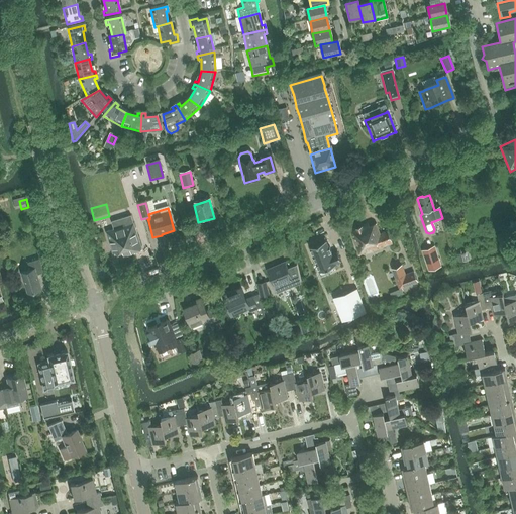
[(113,231),(105,234),(114,262),(134,255),(134,254),(141,251),(130,217),(111,224),(113,231)]
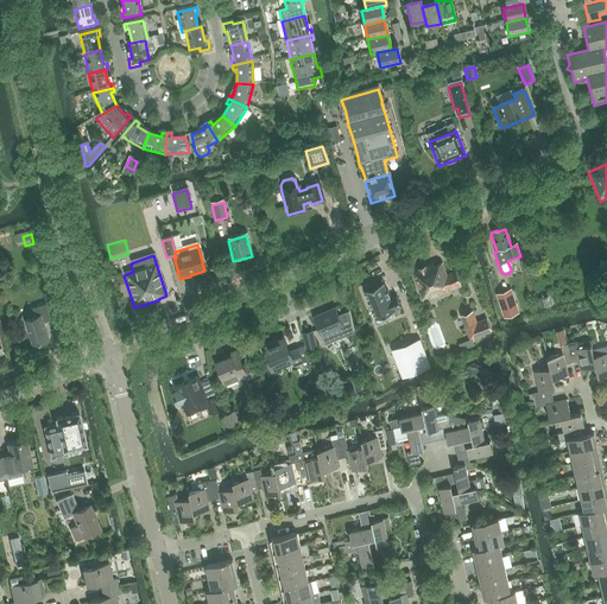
[(411,274),(423,304),(461,288),(456,274),(447,278),(442,265),(434,268),(432,266),(411,274)]
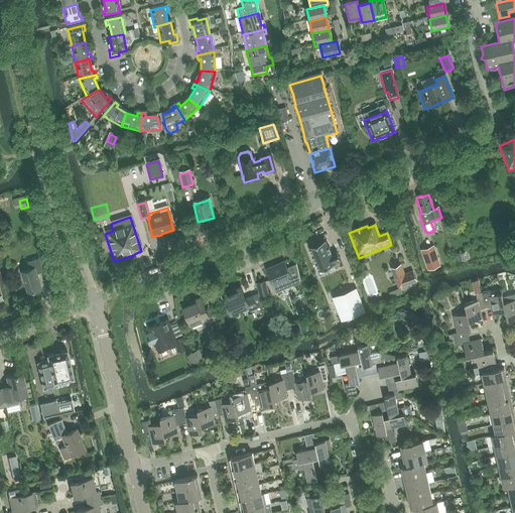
[(318,245),(308,249),(317,272),(335,266),(334,265),(340,262),(336,253),(331,256),(325,242),(318,245)]
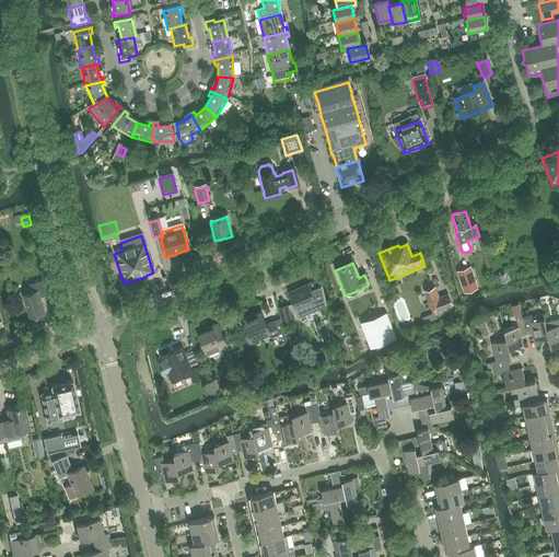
[(472,274),(458,278),(465,294),(477,290),(472,274)]
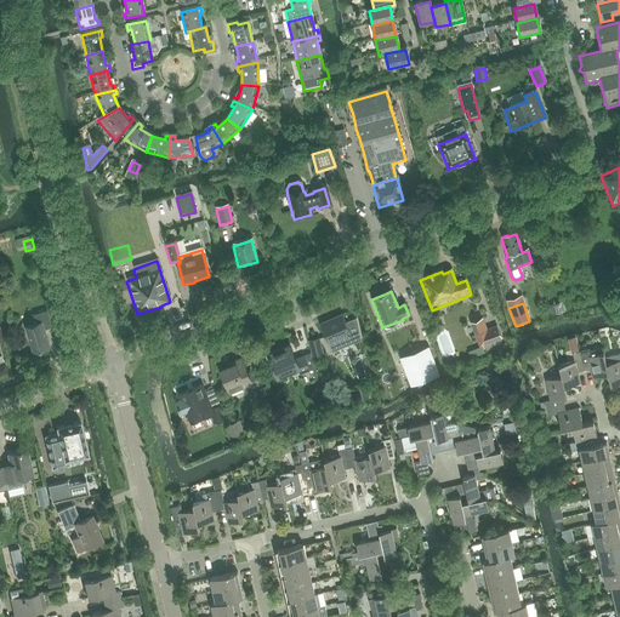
[(562,304),(549,308),(551,318),(564,314),(562,304)]
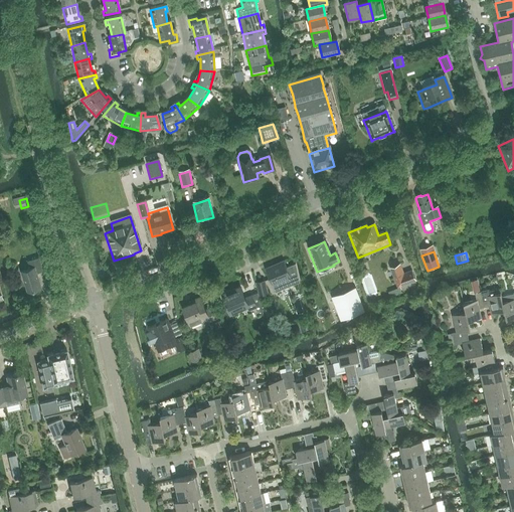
[(20,275),(27,295),(40,291),(36,277),(42,275),(38,261),(26,265),(29,272),(20,275)]
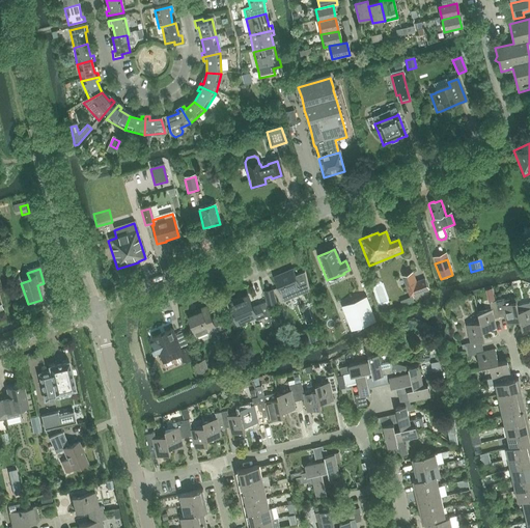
[(304,274),(295,278),(293,271),(273,279),(280,297),(283,304),(308,293),(308,292),(304,273),(304,274)]
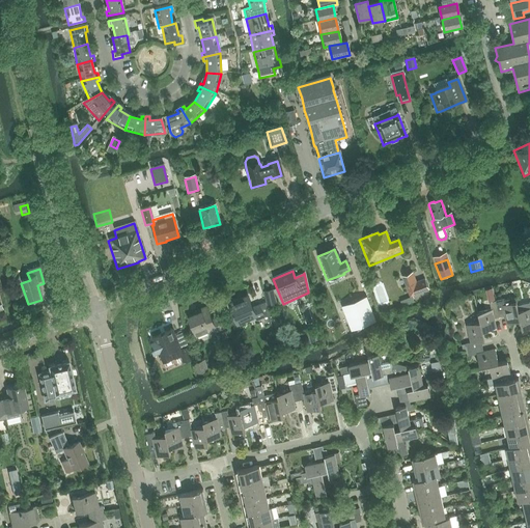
[(413,275),(402,278),(410,298),(428,290),(425,281),(416,284),(413,275)]
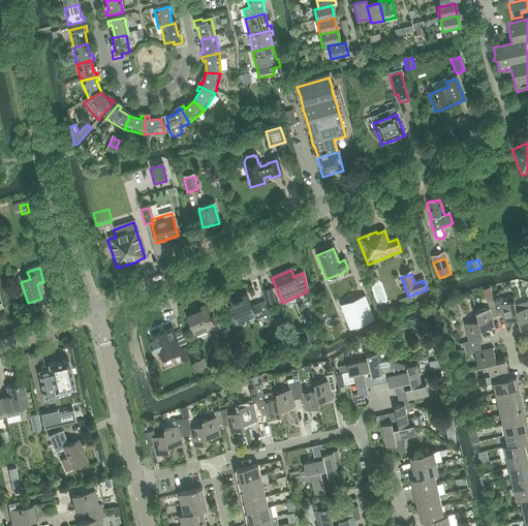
[(266,306),(274,304),(272,290),(262,292),(266,306)]
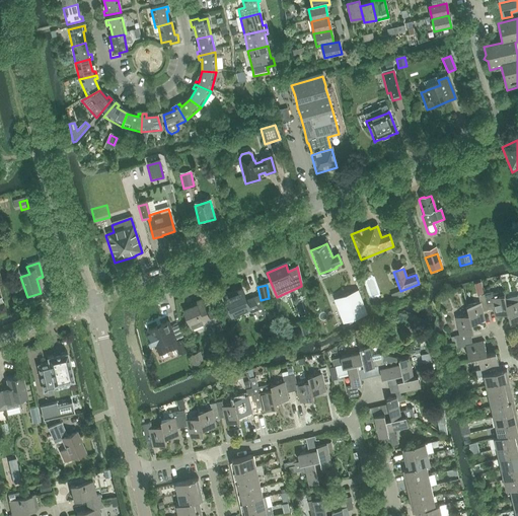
[(242,293),(224,300),(231,318),(249,311),(250,314),(257,311),(262,310),(259,297),(252,300),(246,302),(242,293)]
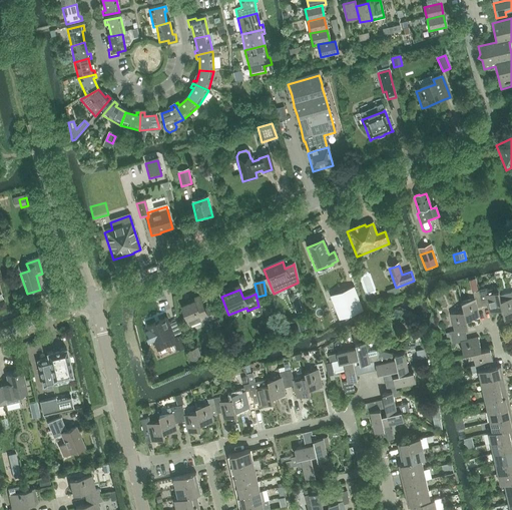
[(500,303),(499,298),(498,294),(497,290),(486,292),(486,290),(478,292),(478,294),(482,309),(487,308),(489,315),(502,312),(500,303)]
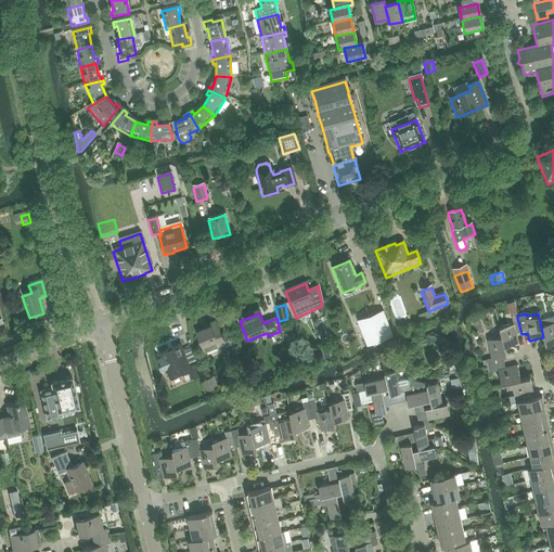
[(373,317),(357,323),(366,347),(383,341),(373,317)]
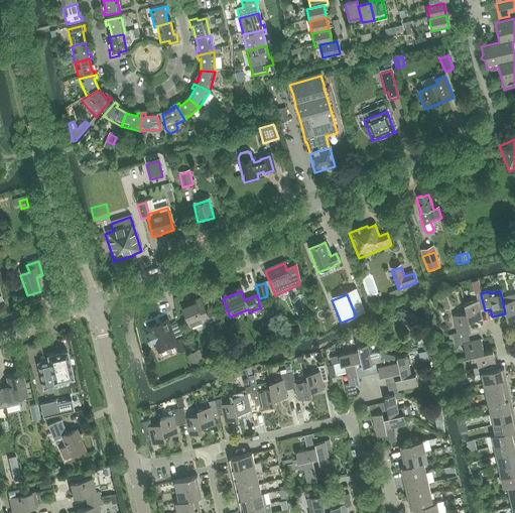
[(481,321),(479,311),(485,310),(481,295),(476,296),(477,303),(464,306),(466,314),(468,324),(469,324),(481,321)]
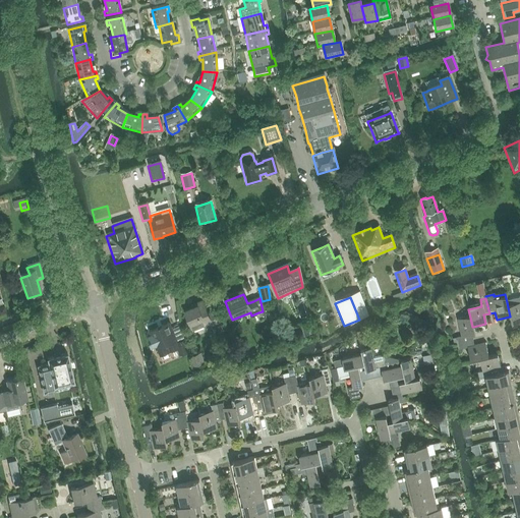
[(519,299),(507,302),(508,307),(510,317),(512,326),(519,324),(519,299)]
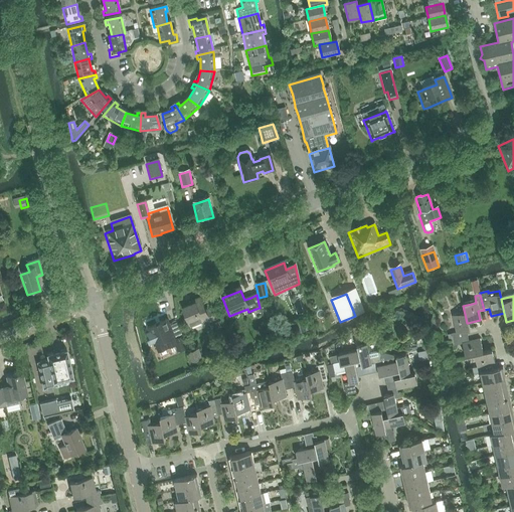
[(216,321),(211,309),(204,312),(200,302),(183,310),(190,328),(208,320),(209,324),(216,321)]
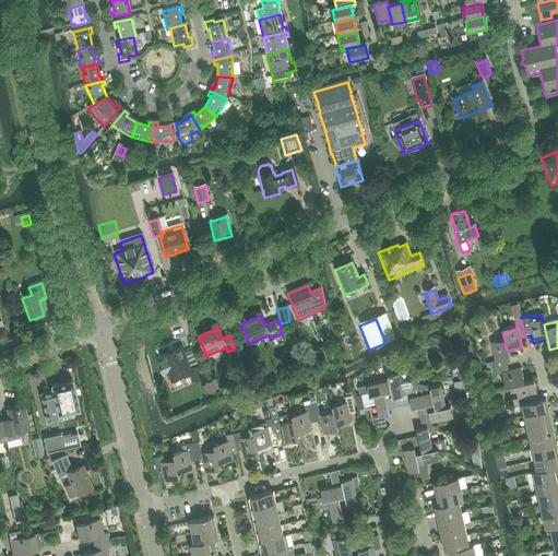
[(508,351),(507,351),(505,341),(490,344),(495,364),(488,365),(489,370),(490,371),(507,367),(506,362),(510,361),(508,351)]
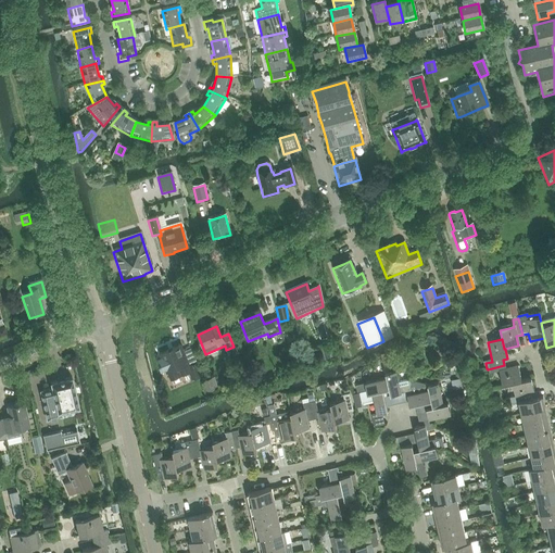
[(161,360),(158,362),(160,367),(159,367),(160,368),(161,374),(161,375),(166,373),(167,374),(171,382),(189,374),(191,381),(200,379),(198,365),(188,367),(183,354),(179,348),(159,356),(161,360)]
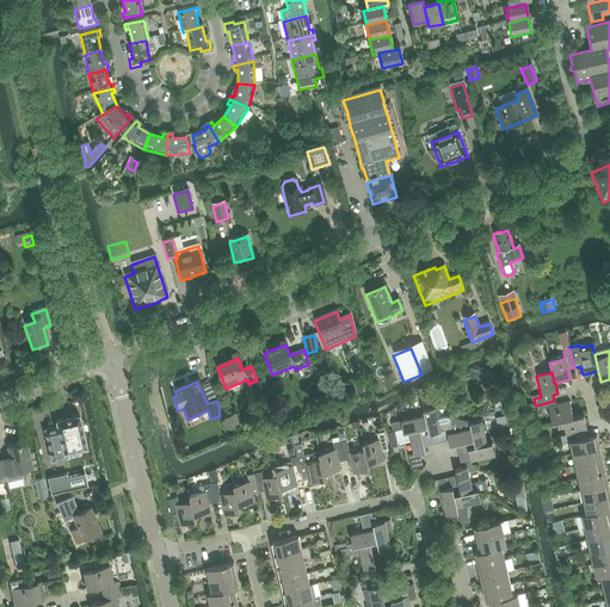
[(554,401),(536,406),(537,413),(548,410),(552,426),(562,422),(573,420),(570,404),(555,407),(554,401)]
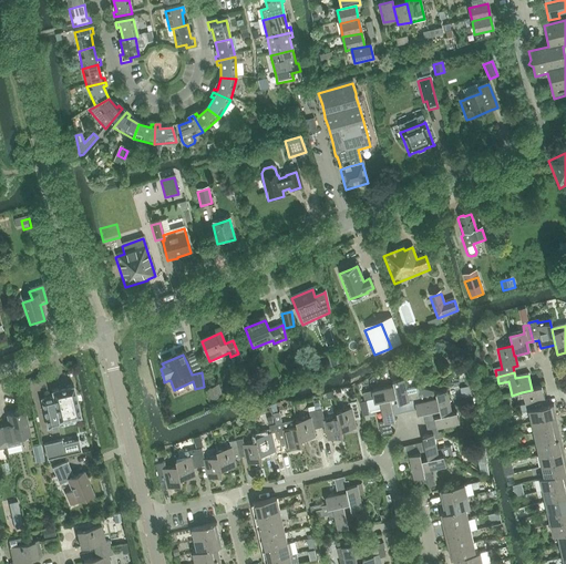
[(414,390),(407,391),(404,380),(395,382),(393,382),(394,388),(398,399),(397,399),(399,406),(409,403),(414,402),(415,406),(421,404),(419,396),(420,391),(414,390)]
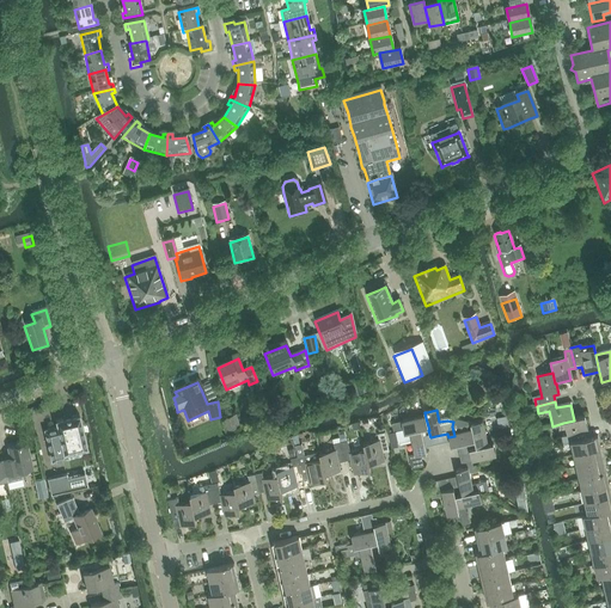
[(499,422),(508,419),(506,411),(498,413),(499,422)]
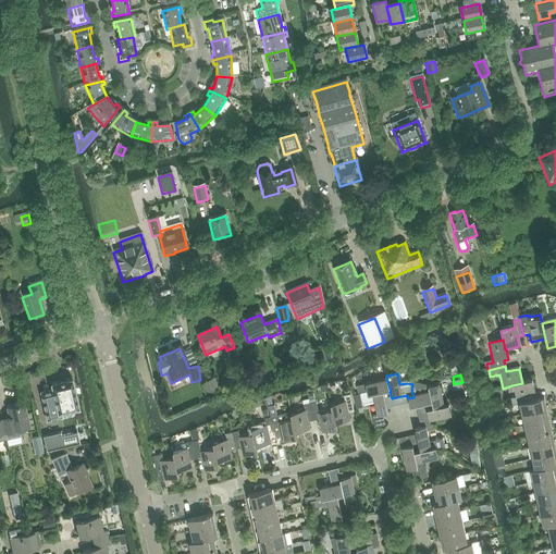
[(48,423),(60,420),(61,420),(61,419),(60,415),(64,414),(71,413),(76,410),(78,410),(77,409),(72,382),(71,381),(70,381),(63,382),(58,384),(51,385),(50,385),(50,388),(51,392),(41,394),(39,395),(40,396),(46,422),(47,423),(48,423)]
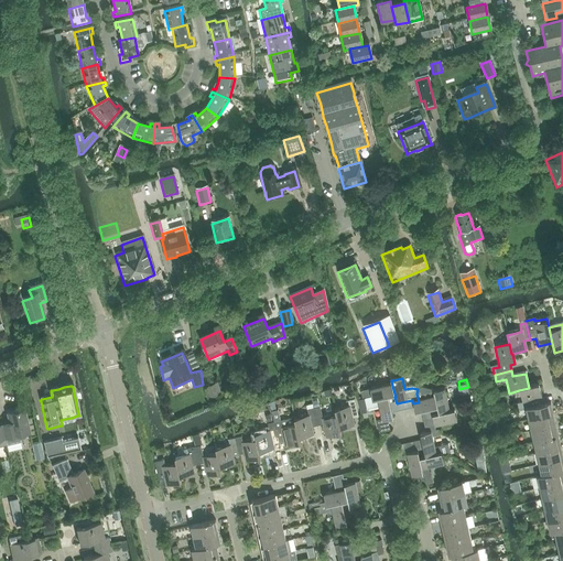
[(215,386),(207,388),(210,398),(217,396),(215,386)]
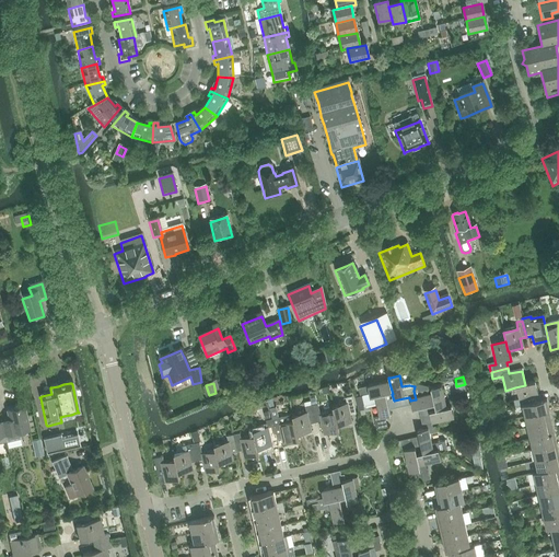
[(369,395),(369,396),(370,398),(375,397),(385,395),(386,395),(392,394),(393,394),(389,383),(368,389),(369,395)]
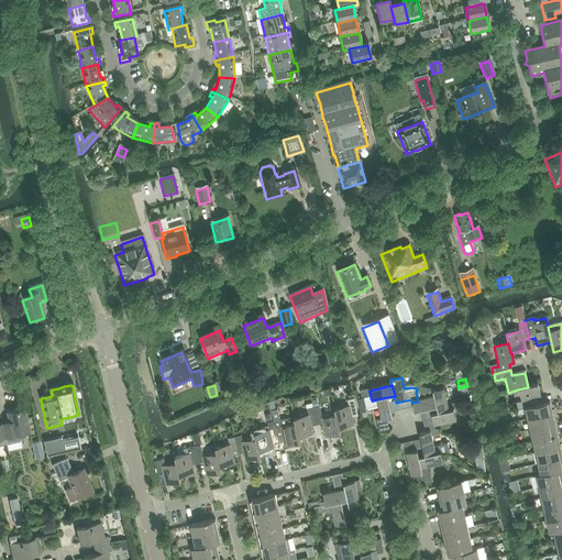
[(535,407),(533,402),(541,399),(538,385),(528,387),(518,390),(521,404),(516,405),(517,412),(525,410),(525,409),(535,407)]
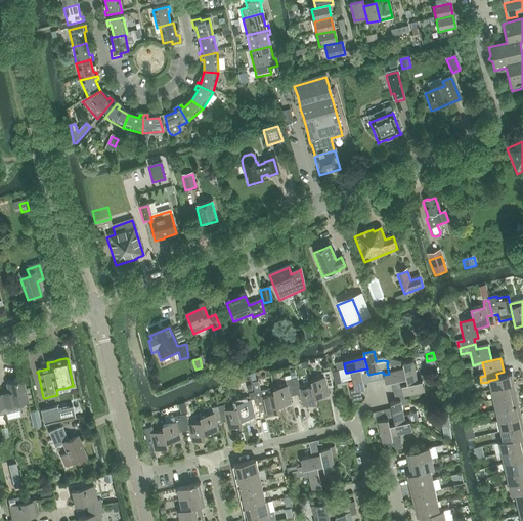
[(403,364),(388,360),(388,361),(387,365),(389,374),(384,375),(386,385),(406,380),(404,370),(403,364)]
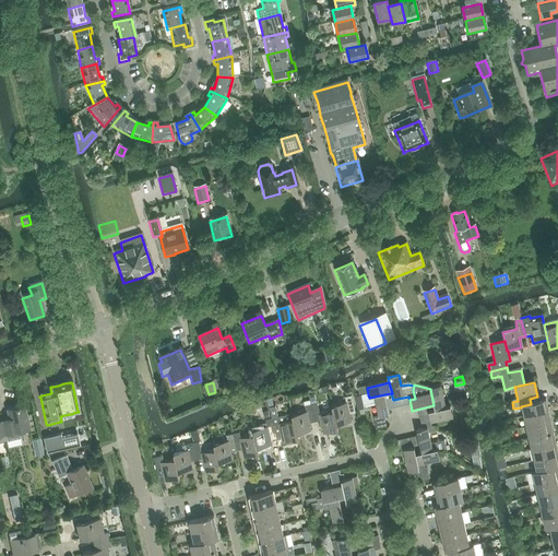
[(446,410),(446,409),(441,387),(430,389),(431,394),(434,405),(435,412),(446,410)]
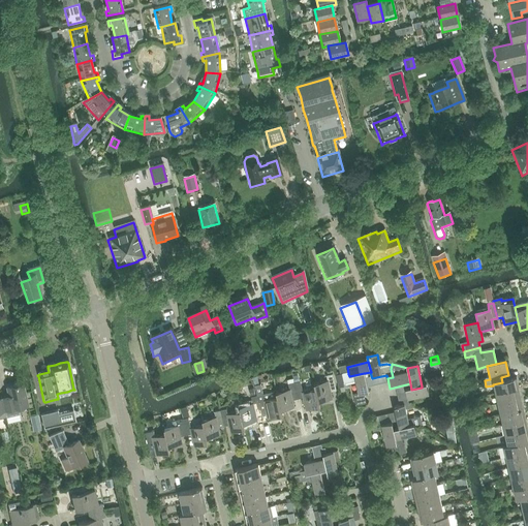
[(347,367),(338,369),(339,375),(348,373),(347,367)]
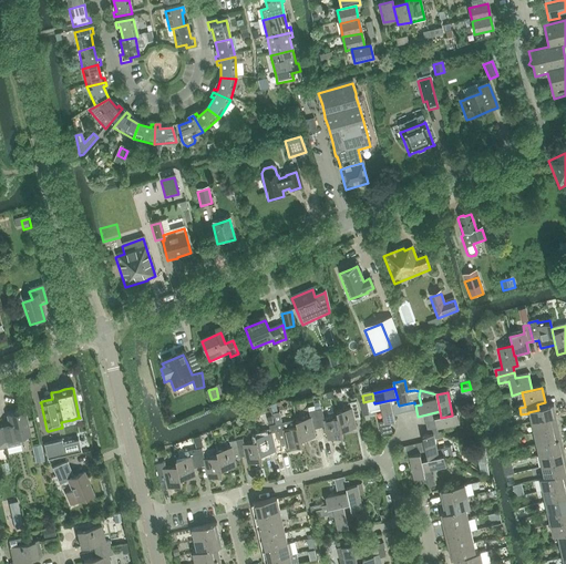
[(380,402),(374,403),(373,401),(367,402),(367,403),(369,412),(381,410),(384,424),(380,426),(382,437),(392,434),(389,424),(395,422),(391,400),(390,400),(380,402)]
